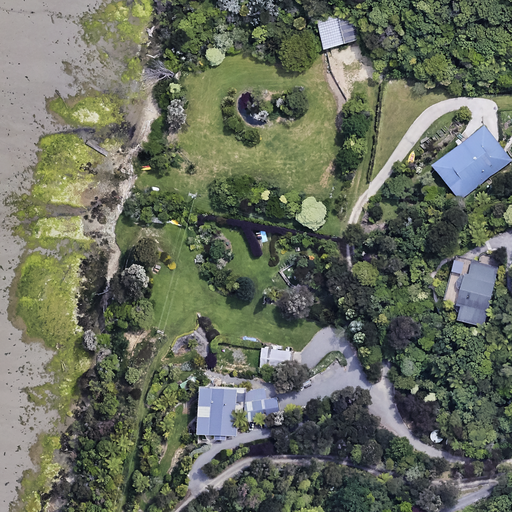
[(362,36),(353,8),(313,21),(323,49),(362,36)]
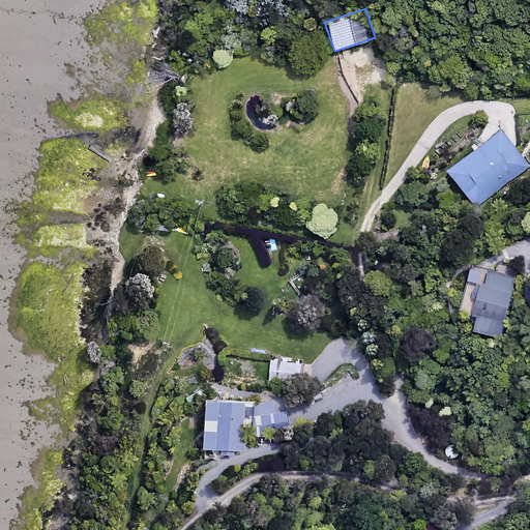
[(525,164),(502,133),(448,172),(472,204),(525,164)]
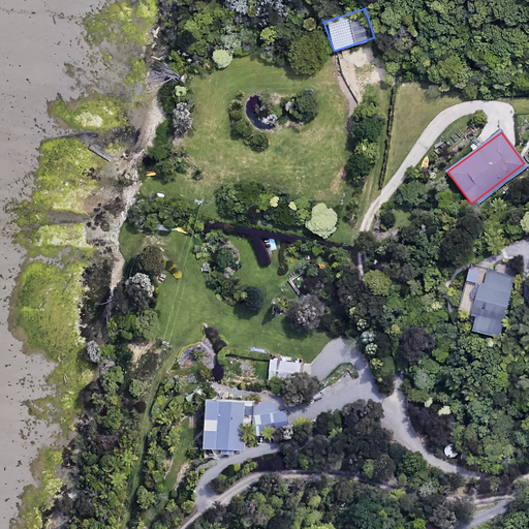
[(497,337),(511,276),(485,270),(470,331),(497,337)]
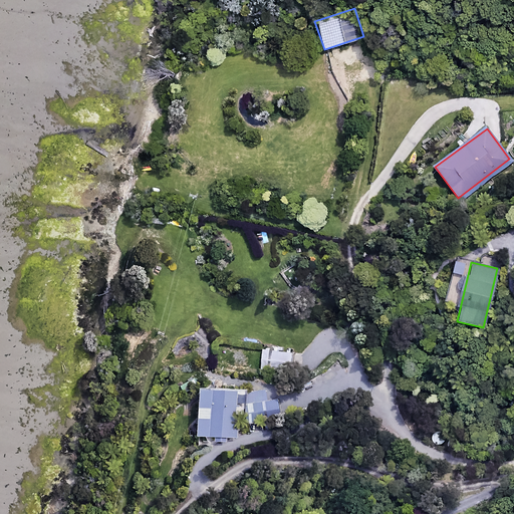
[(291,352),(271,351),(270,362),(290,364),(291,352)]
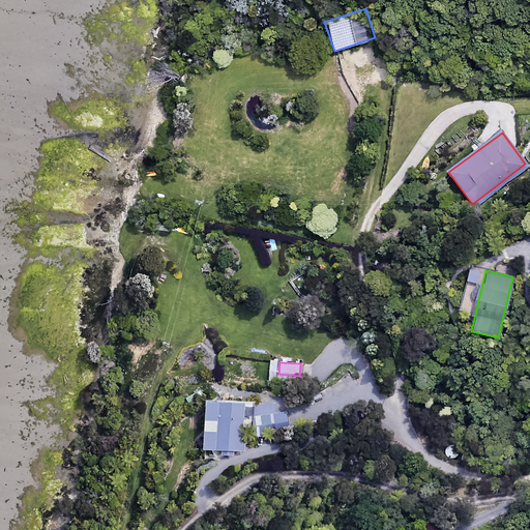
[(241,403),(203,403),(202,450),(241,450),(241,403)]
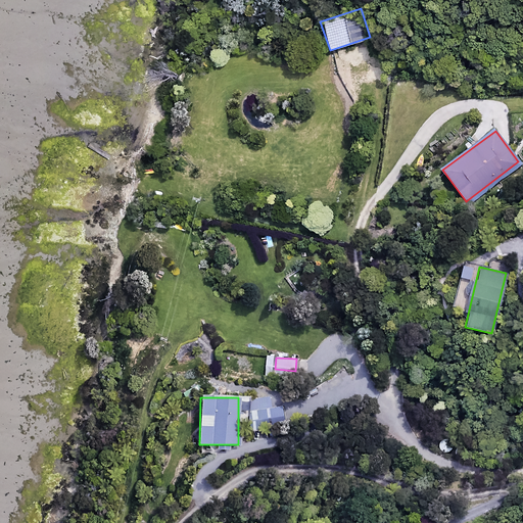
[(282,405),(273,406),(273,398),(250,398),(250,425),(282,425),(282,405)]
